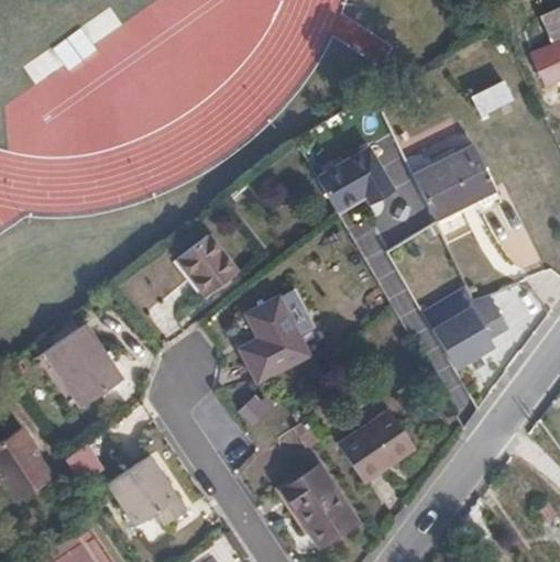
[(59,67),(87,51),(77,32),(48,48),(59,67)]
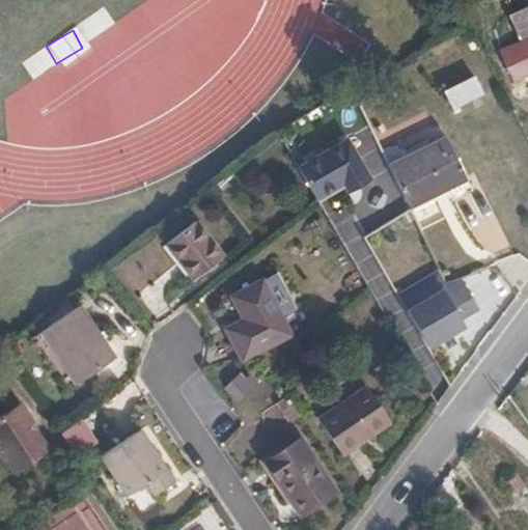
[(527,35),(525,30),(496,44),(508,73),(527,63),(527,35)]
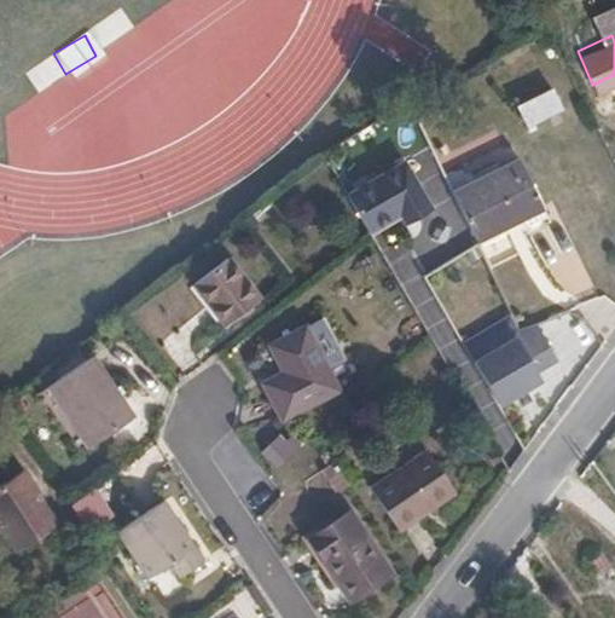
[(553,88),(517,104),(527,125),(563,110),(553,88)]
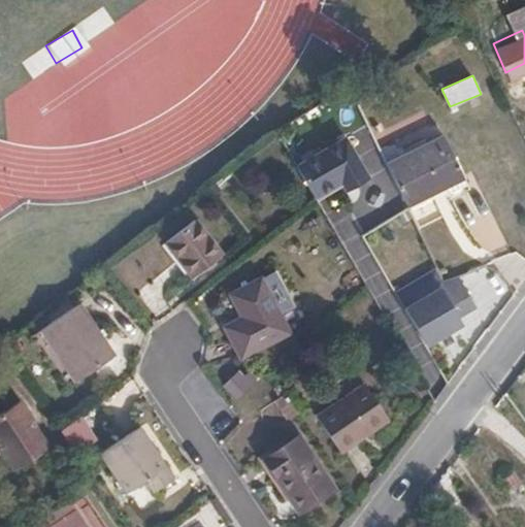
[(347,134),(291,162),(312,203),(367,176),(347,134)]
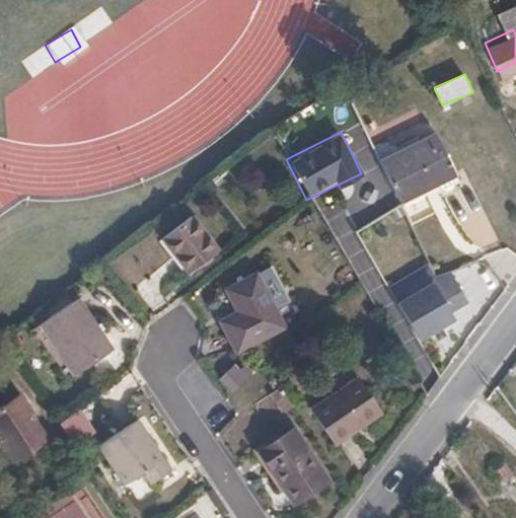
[(444,135),(387,161),(406,200),(464,174),(444,135)]
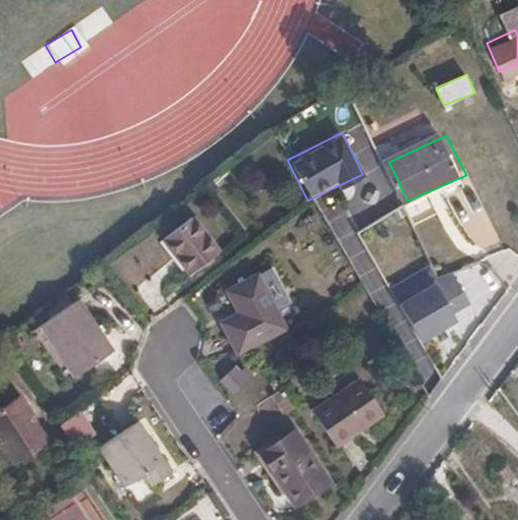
[(217,253),(190,219),(163,241),(189,276),(217,253)]
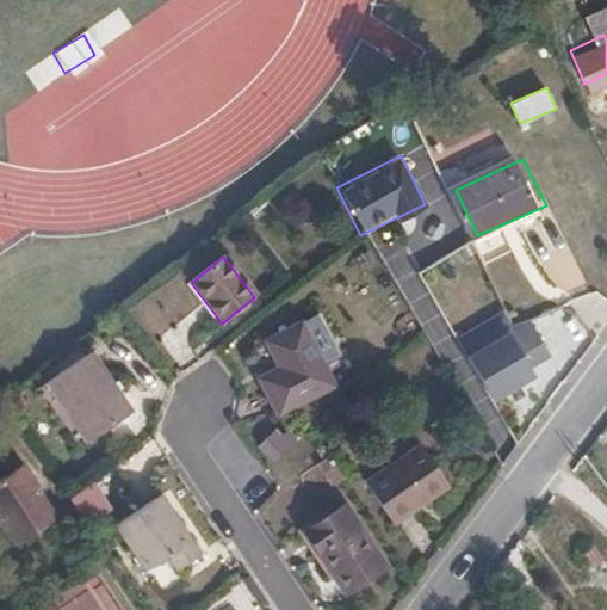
[(338,375),(301,316),(267,337),(283,362),(264,373),(287,407),(338,375)]
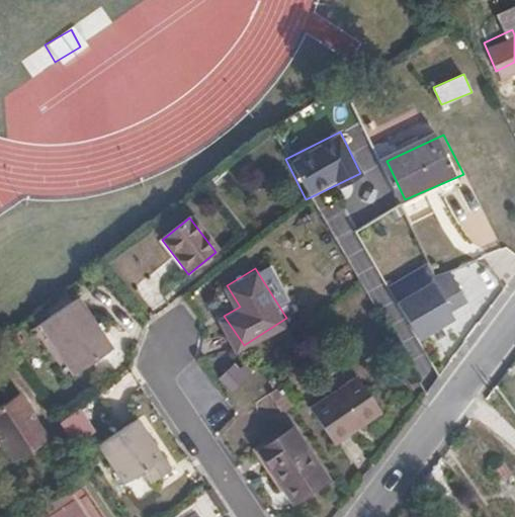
[(470,308),(451,268),(393,295),(412,335),(470,308)]
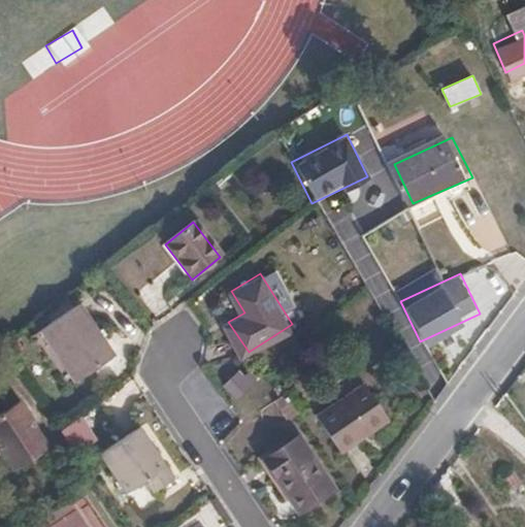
[(104,361),(73,311),(38,334),(69,384),(104,361)]
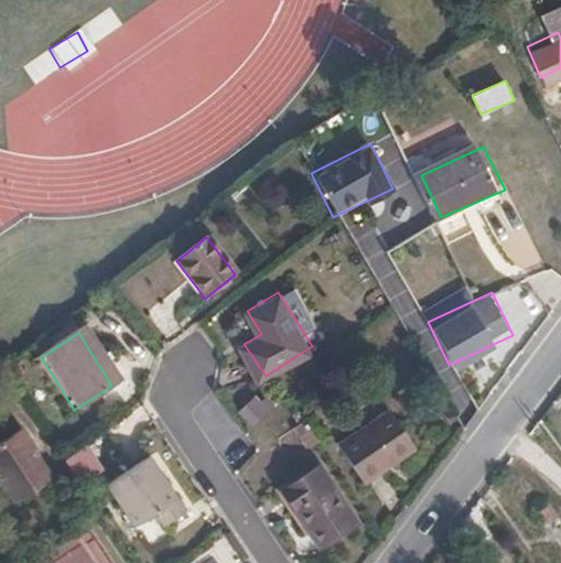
[(411,446),(386,405),(334,436),(359,475),(411,446)]
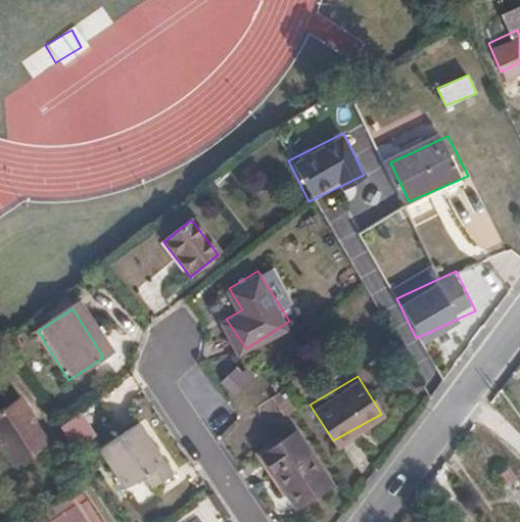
[(16,402),(0,414),(32,458),(46,449),(16,402)]
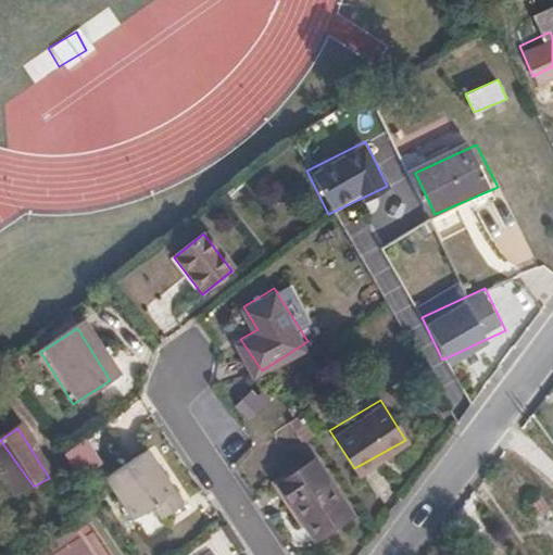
[(34,487),(0,440),(0,478),(1,481),(0,481),(0,490),(9,502),(34,487)]
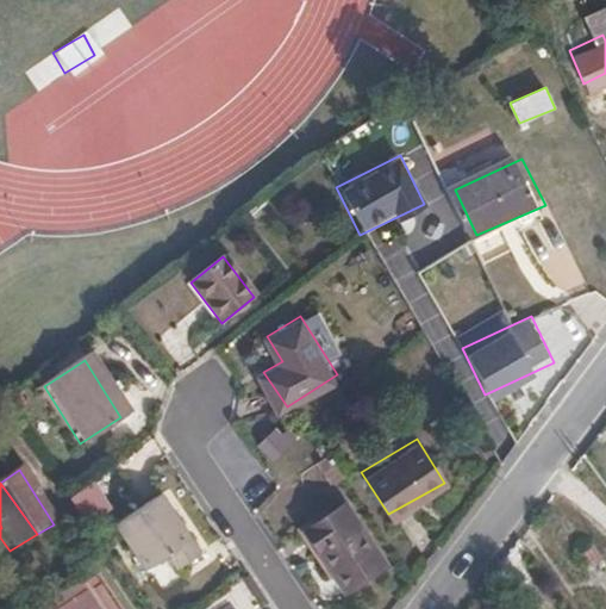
[(193,553),(155,495),(112,524),(143,571),(162,558),(170,570),(193,553)]
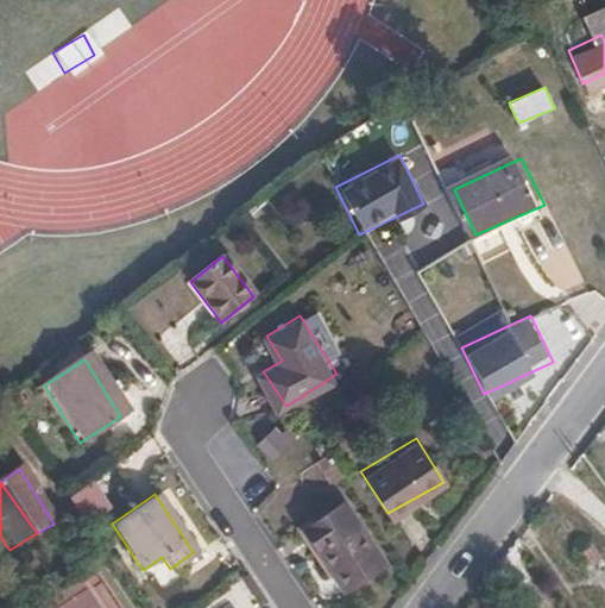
[(384,565),(344,508),(304,538),(345,594),(384,565)]
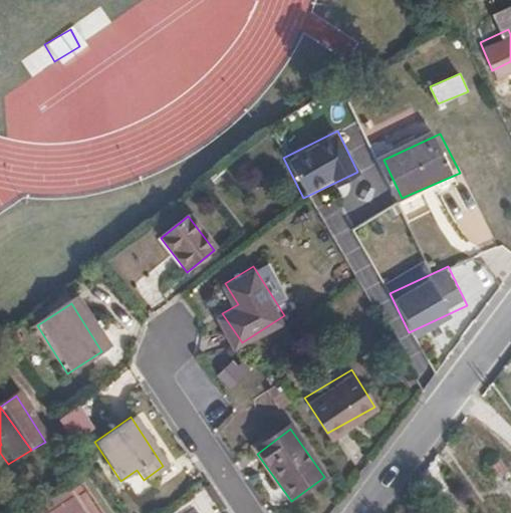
[(76,512),(70,503),(54,512),(76,512)]
